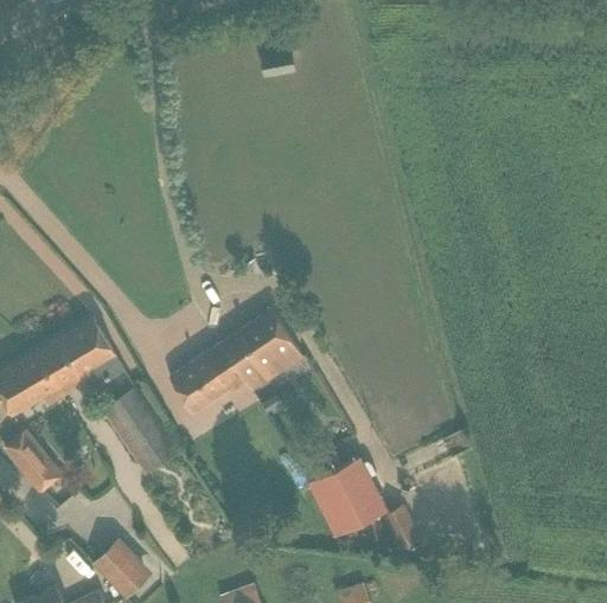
[(272,312),(221,345),(247,383),(253,393),(304,359),(272,312)]
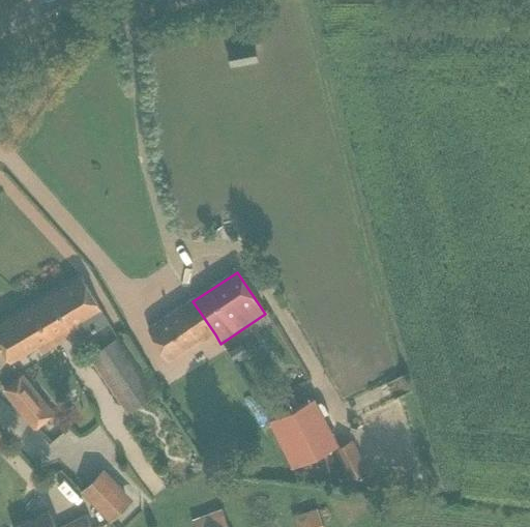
[(82,280),(32,309),(52,341),(62,334),(65,341),(80,332),(84,339),(90,335),(108,325),(82,280)]
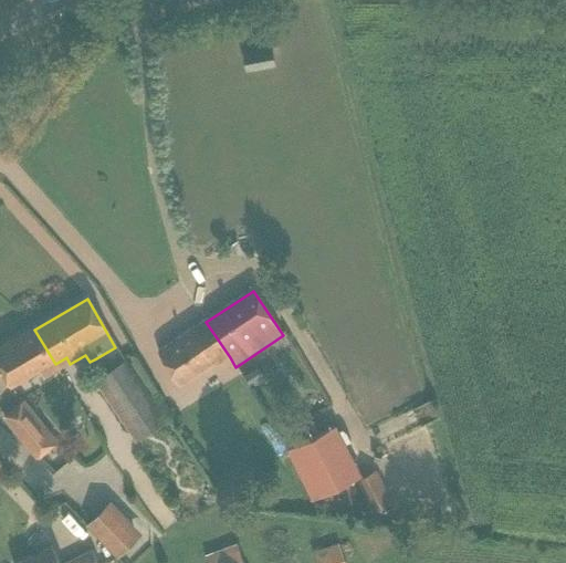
[(230,357),(206,322),(158,354),(170,373),(178,388),(212,367),(212,368),(230,357)]
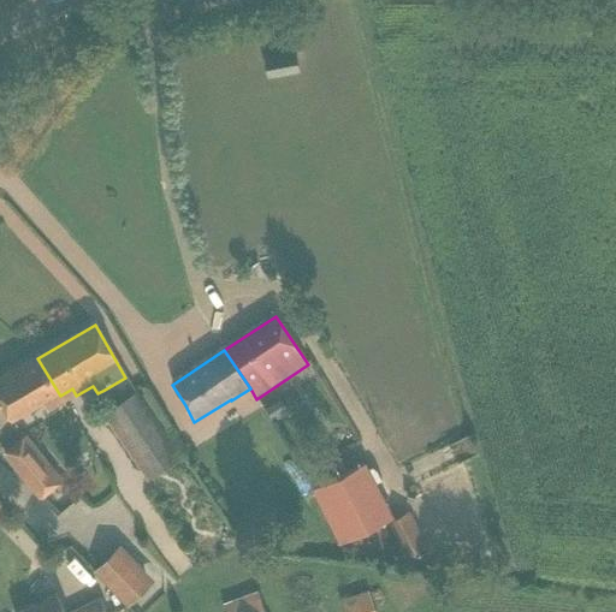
[(60,396),(37,358),(0,380),(0,405),(11,425),(60,396)]
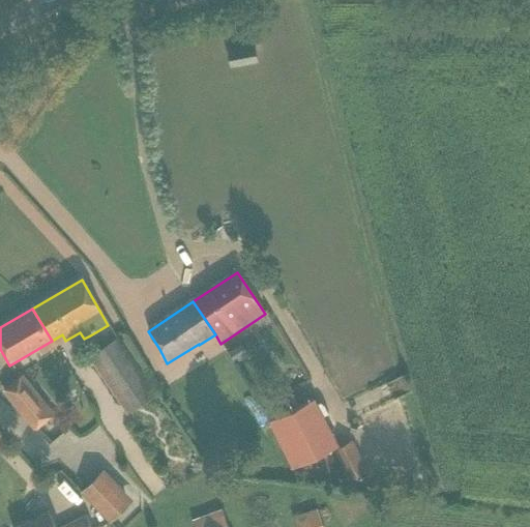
[(88,358),(126,416),(158,394),(119,338),(88,358)]
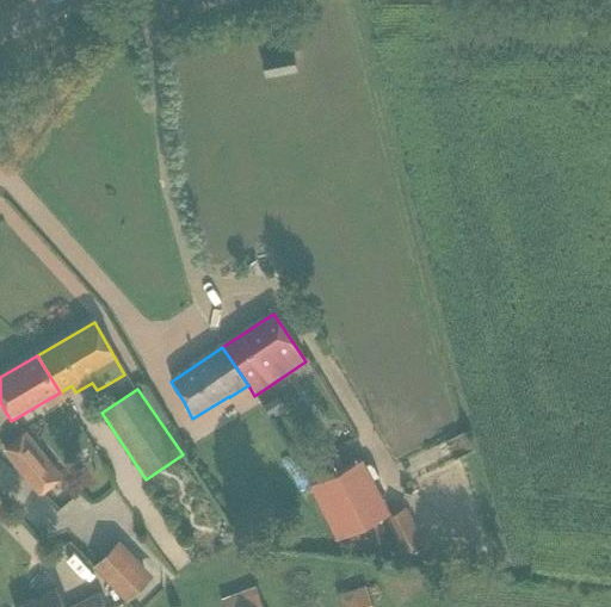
[(5,452),(14,463),(41,496),(61,479),(25,435),(5,452)]
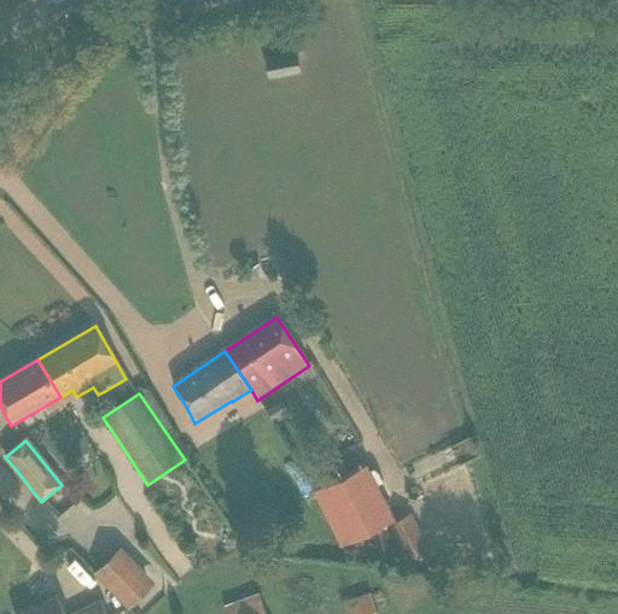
[(391,524),(363,469),(314,493),(342,549),(391,524)]
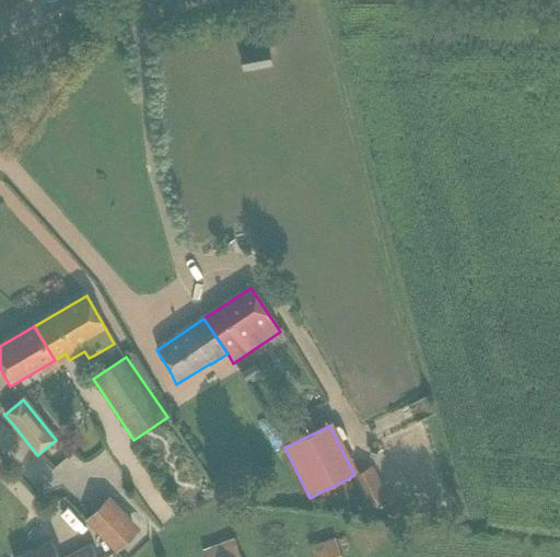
[(352,477),(370,511),(389,501),(373,467),(352,477)]
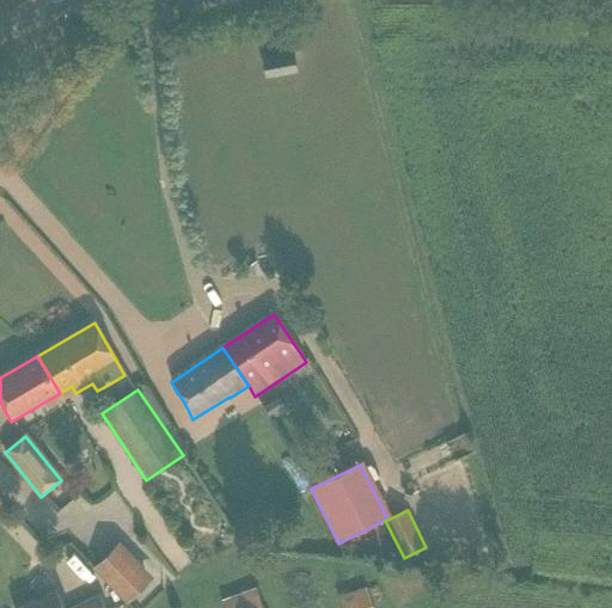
[(218,534),(215,541),(219,547),(226,550),(233,545),(234,538),(231,532),(224,529),(218,534)]
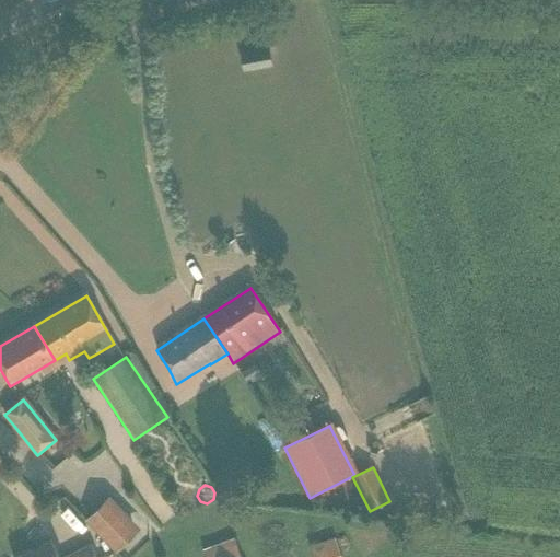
[(140,529),(125,513),(117,521),(132,536),(140,529)]
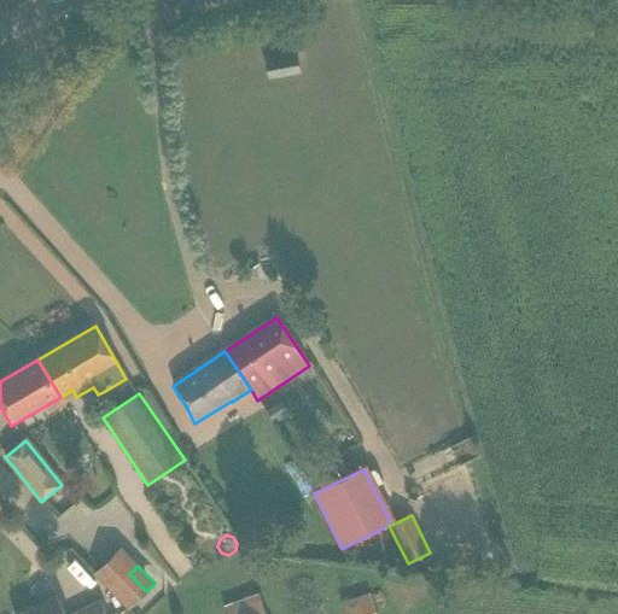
[(377,613),(371,596),(343,606),(345,613),(377,613)]
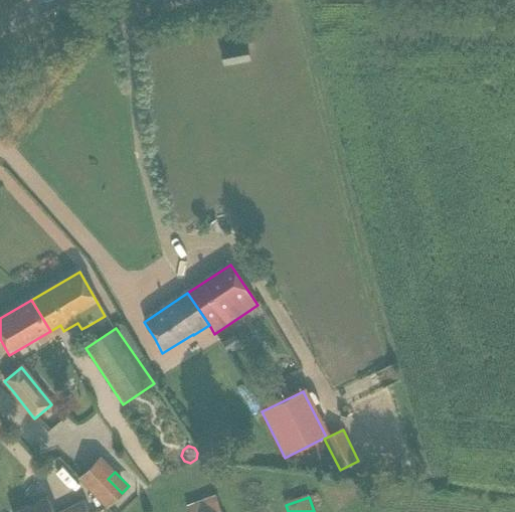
[(53,511),(47,499),(23,511),(87,511),(82,503),(64,511),(53,511)]
